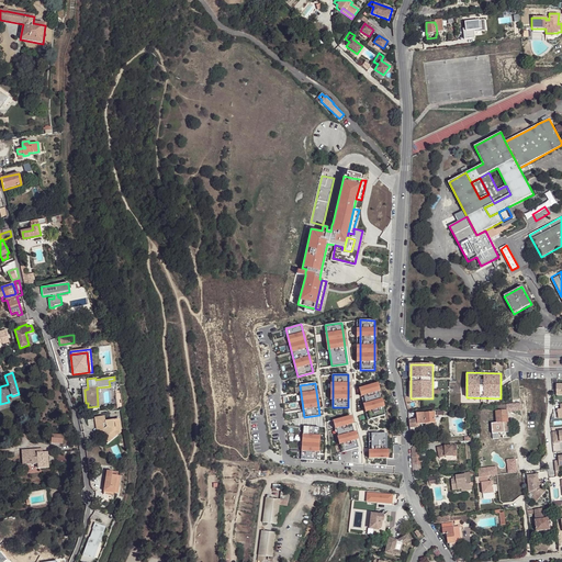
[(385,415),(375,383),(359,389),(368,419),(385,415)]
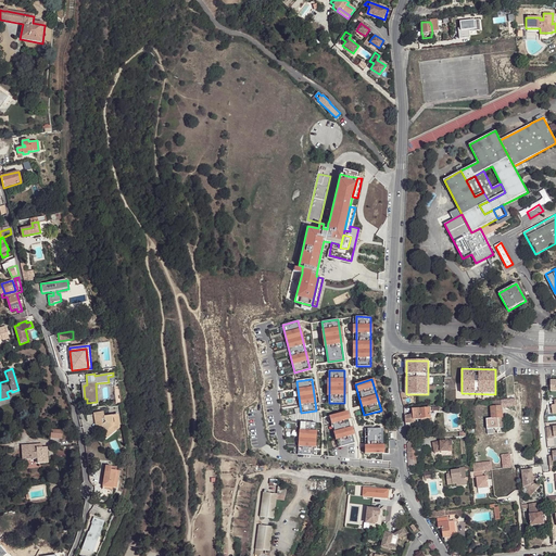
[(515,399),(501,401),(502,408),(516,406),(515,399)]
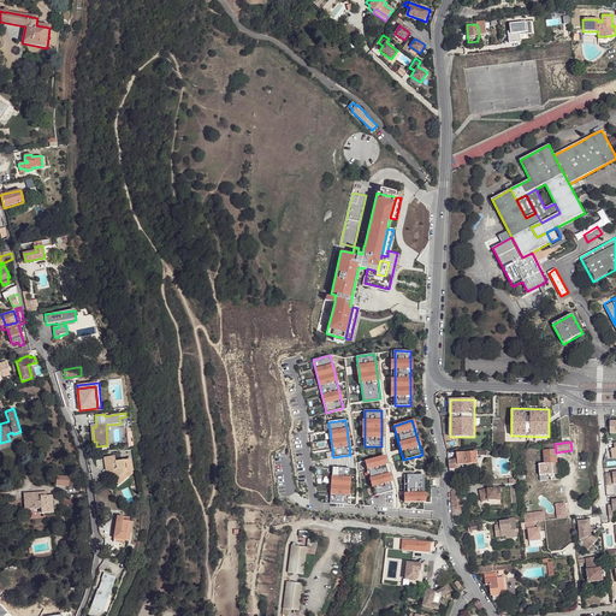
[(545,463),(545,474),(554,473),(554,471),(557,471),(556,452),(555,444),(543,445),(545,463)]
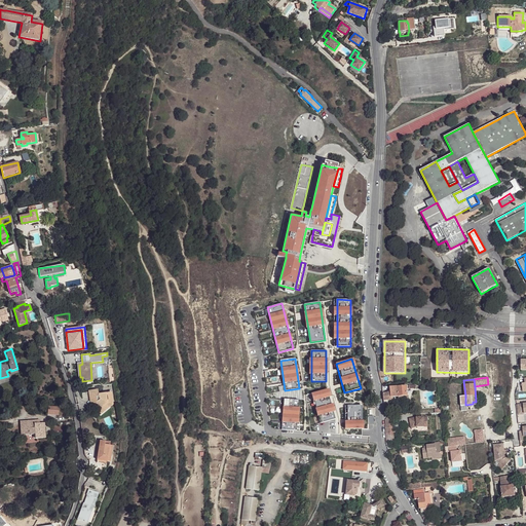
[(384,399),(384,401),(393,400),(393,397),(398,397),(403,396),(407,396),(407,388),(407,385),(390,387),(390,392),(383,393),(384,399)]
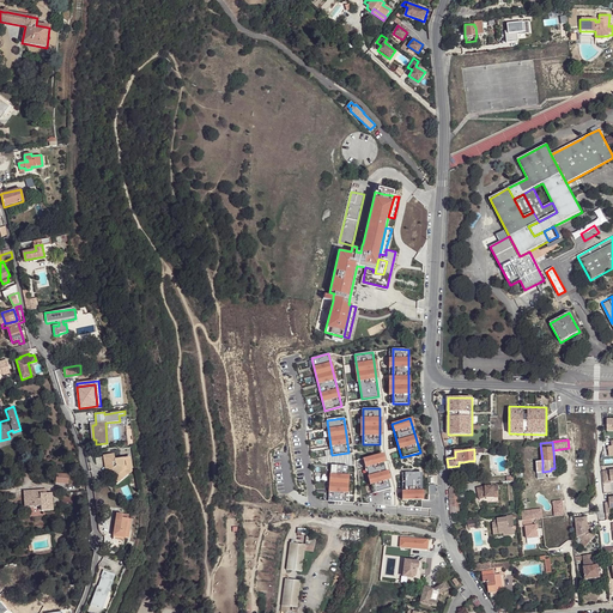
[(364,459),(374,493),(392,489),(381,454),(364,459)]
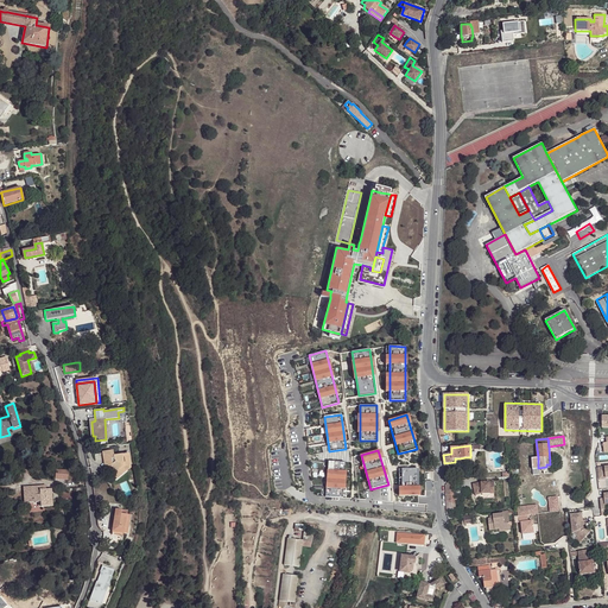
[(114,453),(96,455),(97,468),(102,474),(106,470),(108,469),(111,472),(115,477),(121,474),(119,470),(124,466),(130,466),(128,454),(119,455),(118,451),(114,453)]
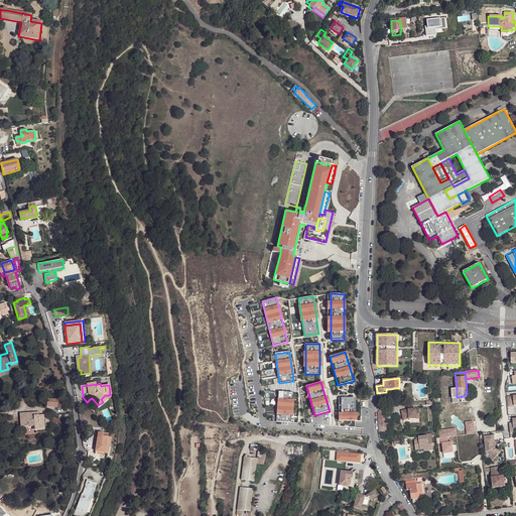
[(293,392),(279,391),(276,421),(291,422),(293,392)]
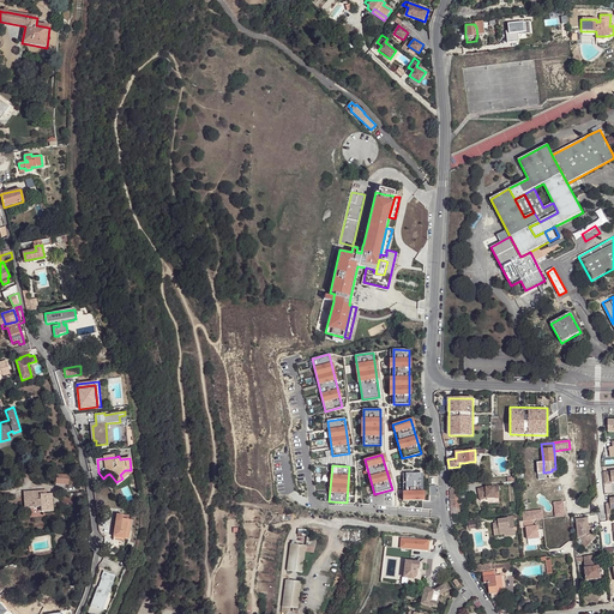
[(56,474),(56,483),(68,485),(70,475),(56,474)]
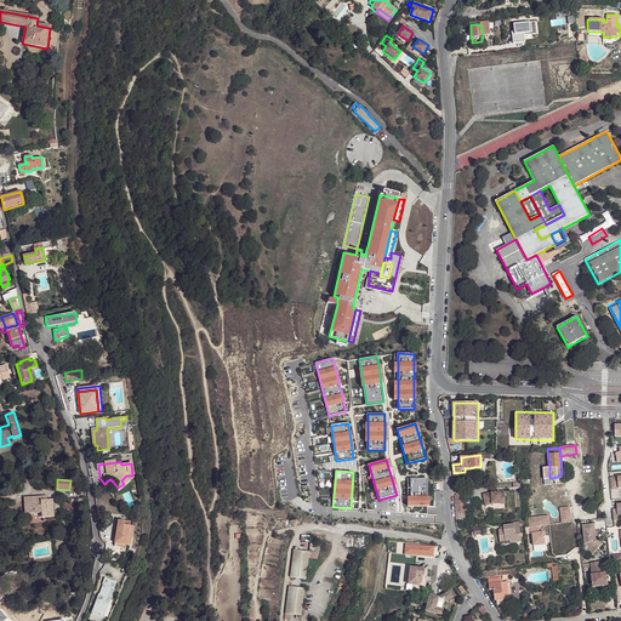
[(427,479),(409,479),(408,506),(427,507),(427,479)]
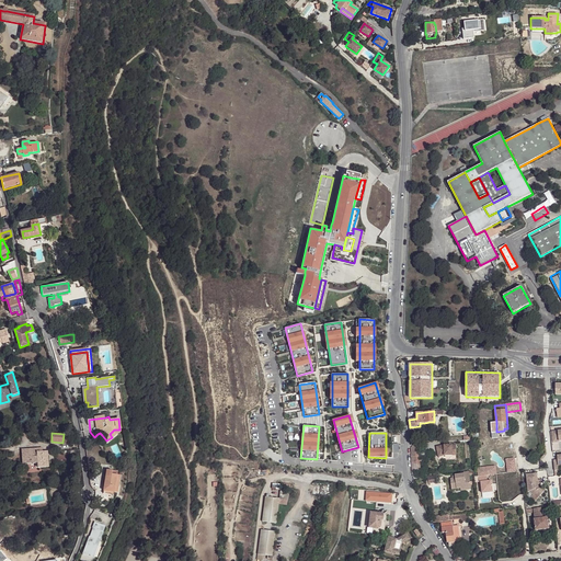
[(444,445),(436,447),(438,457),(444,456),(456,456),(456,445),(446,445),(446,447),(444,447),(444,445)]
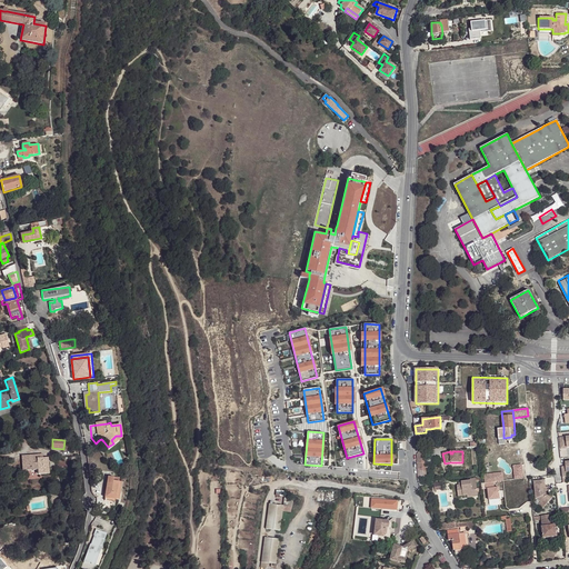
[(38,458),(38,456),(22,456),(22,460),(22,471),(38,470),(38,475),(49,473),(48,459),(48,458),(42,458),(38,458)]
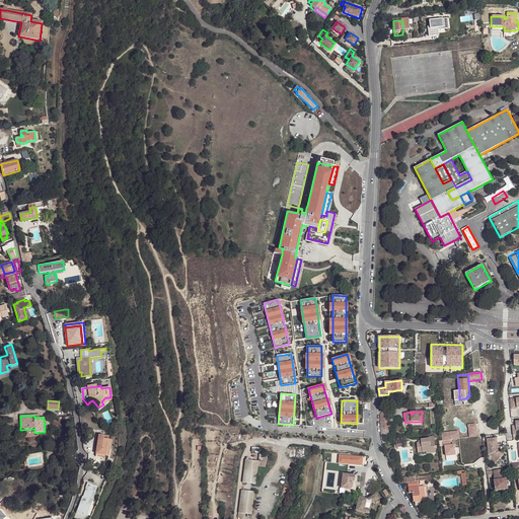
[(475,425),(468,426),(469,437),(477,436),(475,425)]
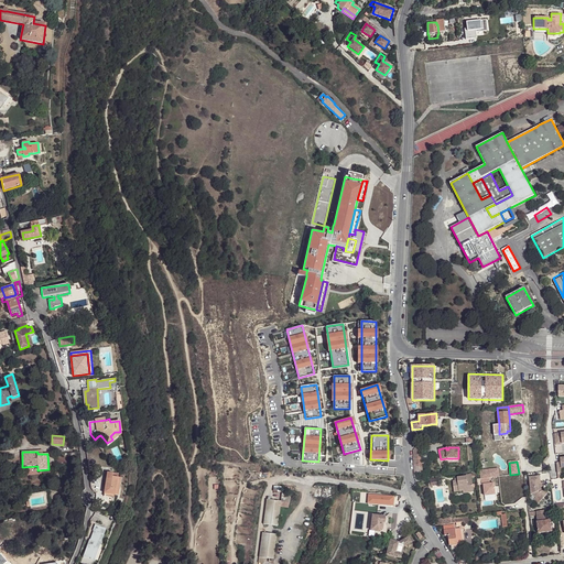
[(498,468),(485,470),(486,478),(499,477),(498,468)]
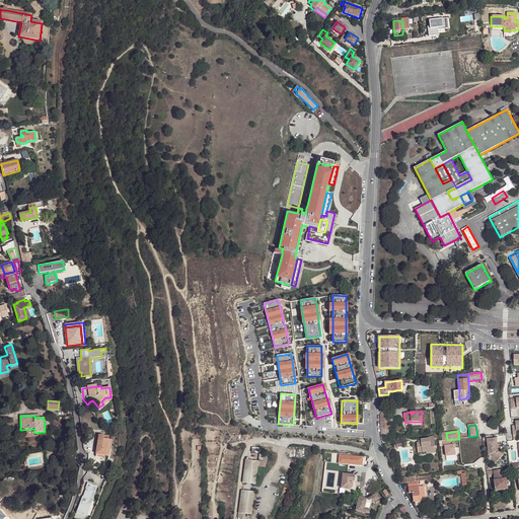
[(103,439),(104,436),(99,435),(96,456),(105,458),(105,456),(106,456),(108,440),(103,439)]
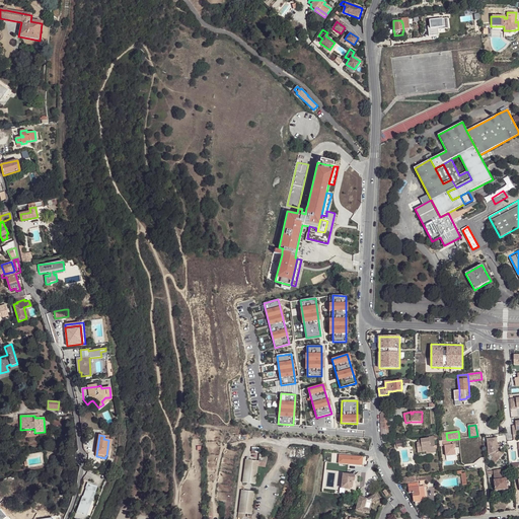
[(421,441),(421,444),(419,444),(417,444),(418,453),(426,453),(426,455),(435,454),(434,438),(429,439),(429,440),(421,441)]
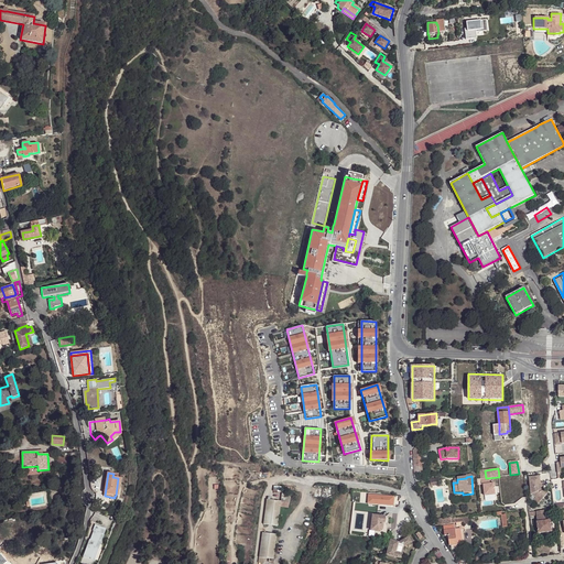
[(540,477),(530,478),(531,488),(532,488),(533,495),(537,498),(541,502),(549,494),(544,489),(541,487),(541,484),(540,477)]
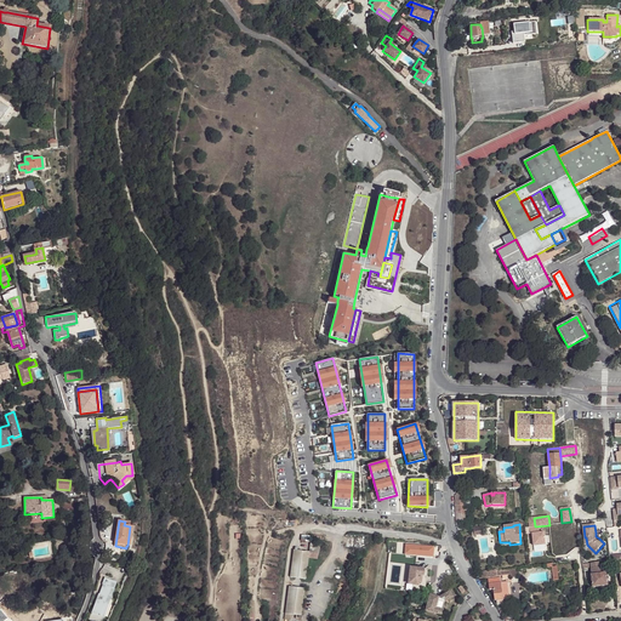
[(405,545),(404,554),(433,557),(433,547),(405,545)]
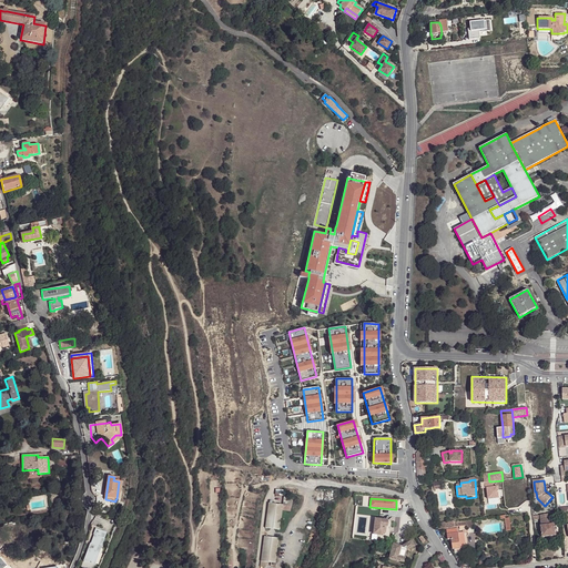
[(279,509),(279,515),(286,516),(287,503),(280,501),(279,509)]
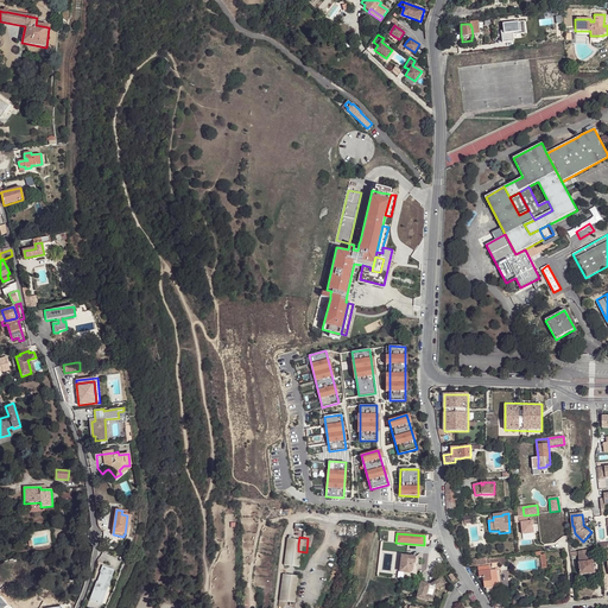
[(298,545),(284,544),(282,571),(296,572),(298,551),(298,545)]
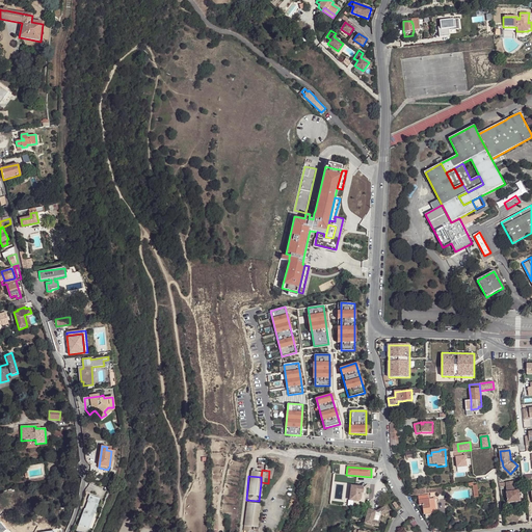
[(348,500),(357,502),(360,501),(360,494),(362,494),(363,488),(355,487),(356,477),(345,476),(344,485),(350,486),(348,500)]
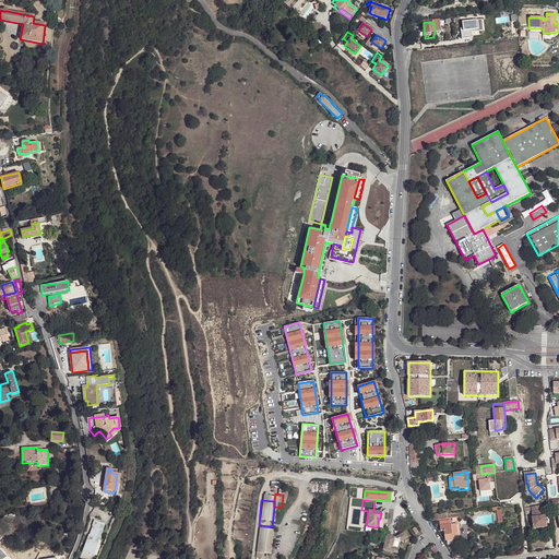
[(524,509),(524,512),(532,511),(533,518),(532,518),(533,530),(547,527),(546,516),(540,516),(539,510),(549,509),(549,506),(524,509)]
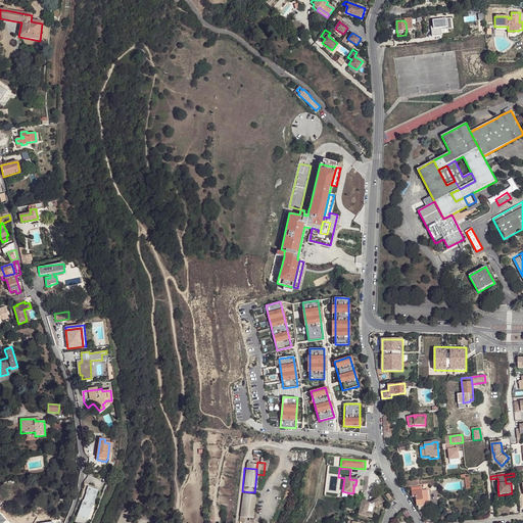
[(337,477),(330,476),(328,489),(335,490),(337,477)]
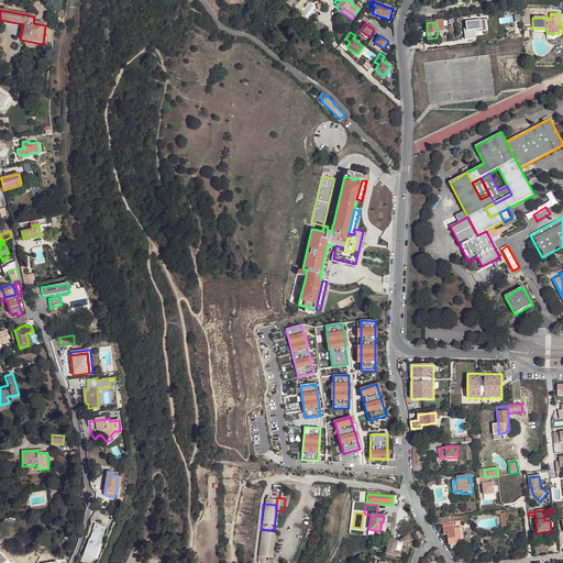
[(105,528),(94,523),(89,539),(89,541),(88,541),(87,542),(81,555),(90,559),(92,551),(96,552),(105,528)]
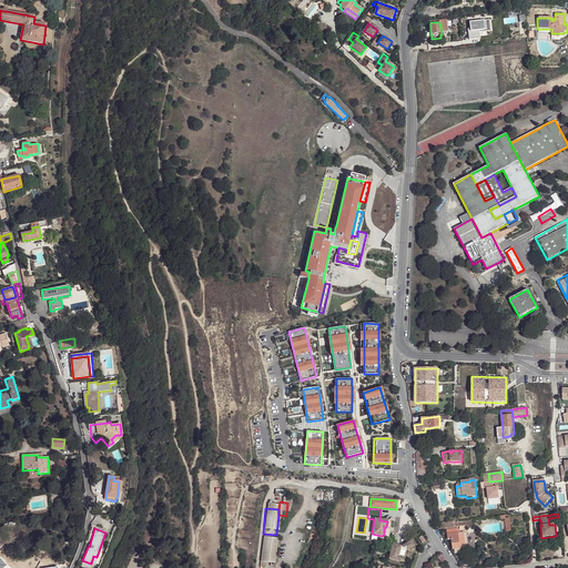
[(454,550),(459,549),(458,539),(457,539),(456,535),(456,534),(450,535),(447,535),(446,535),(448,543),(450,543),(452,550),(454,550)]
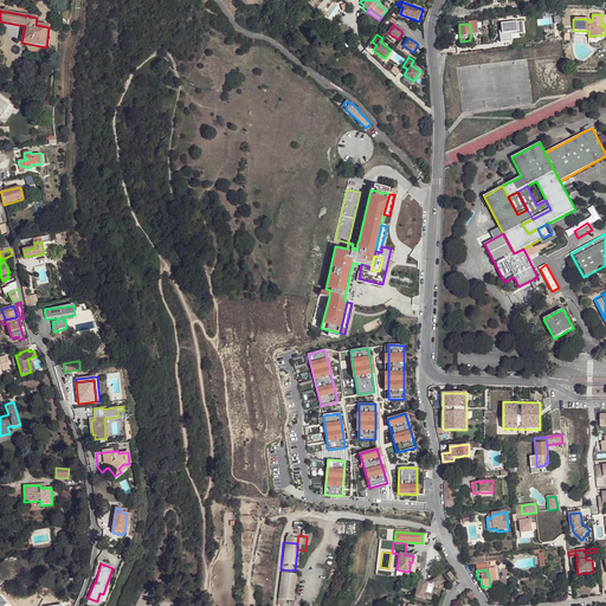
[(279,578),(277,605),(282,605),(292,605),(295,579),(279,578)]
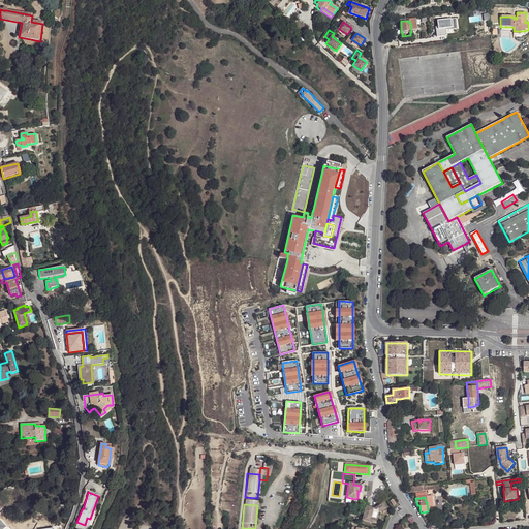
[(377,514),(383,509),(380,505),(372,509),(365,507),(361,520),(374,524),(377,514)]
